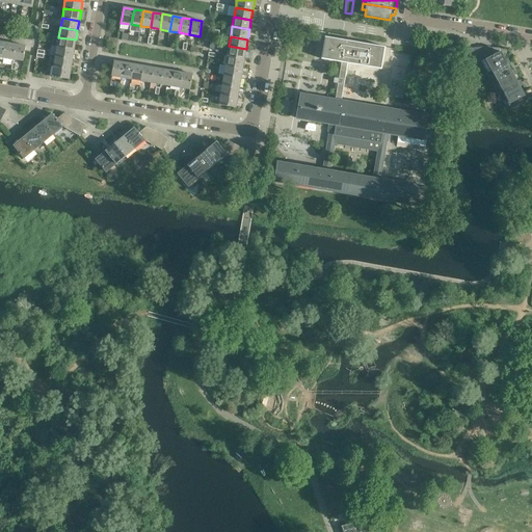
[(381,70),(386,47),(346,41),(325,36),(321,59),(341,62),(335,100),(342,101),(348,63),(381,70)]
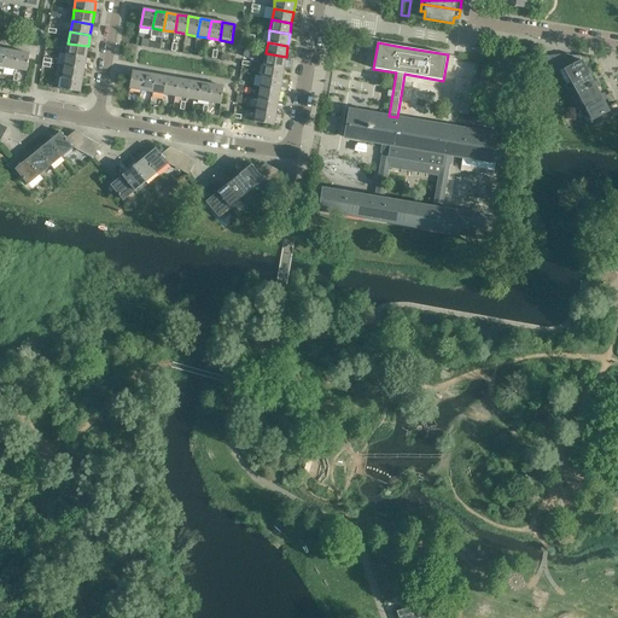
[(86,58),(88,46),(68,44),(66,54),(86,58)]
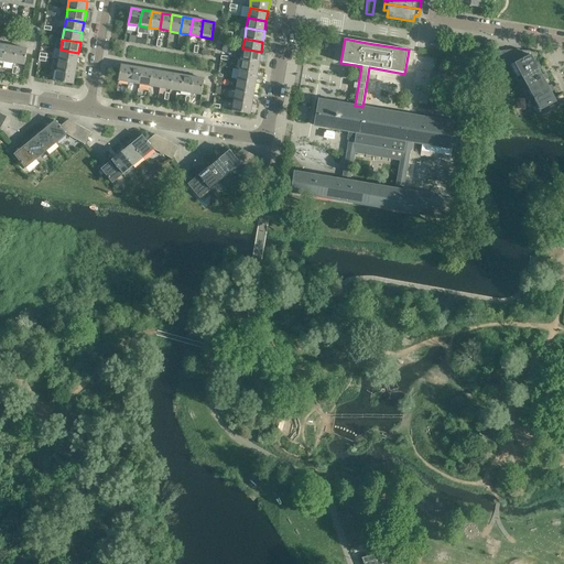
[(14,63),(17,47),(7,45),(3,62),(14,63)]
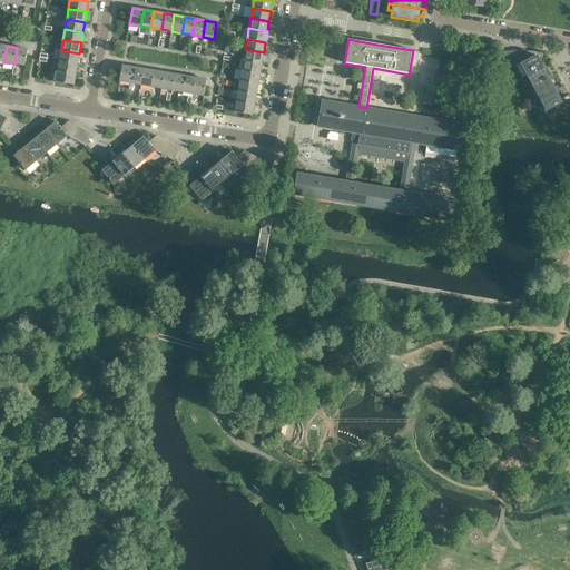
[(25,66),(27,55),(28,49),(17,48),(15,64),(25,66)]
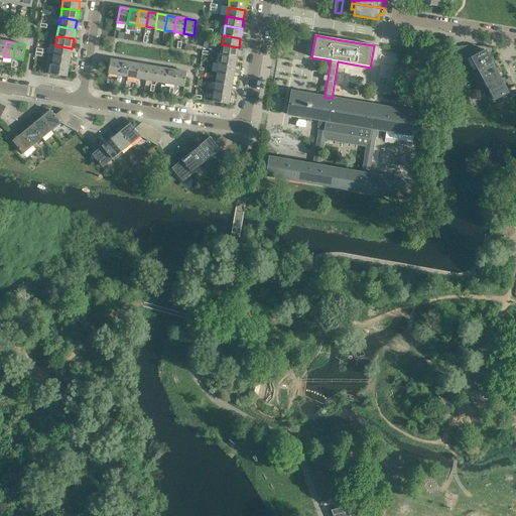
[(237,56),(239,47),(222,44),(221,54),(237,56)]
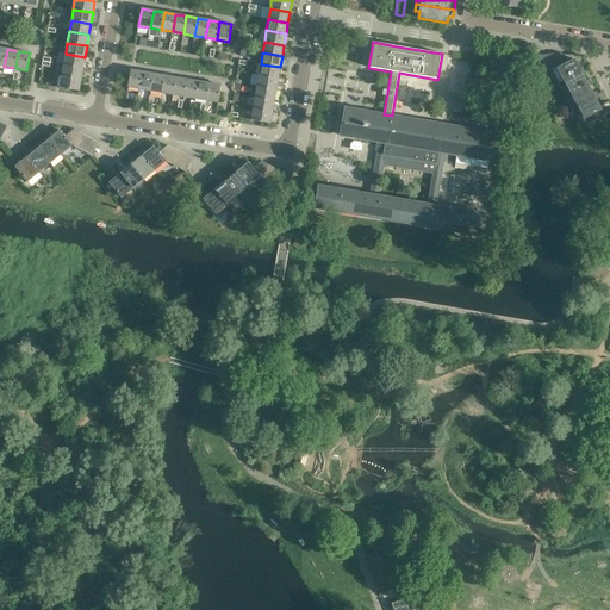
[(567,63),(562,54),(561,53),(554,54),(555,68),(556,68),(567,63)]
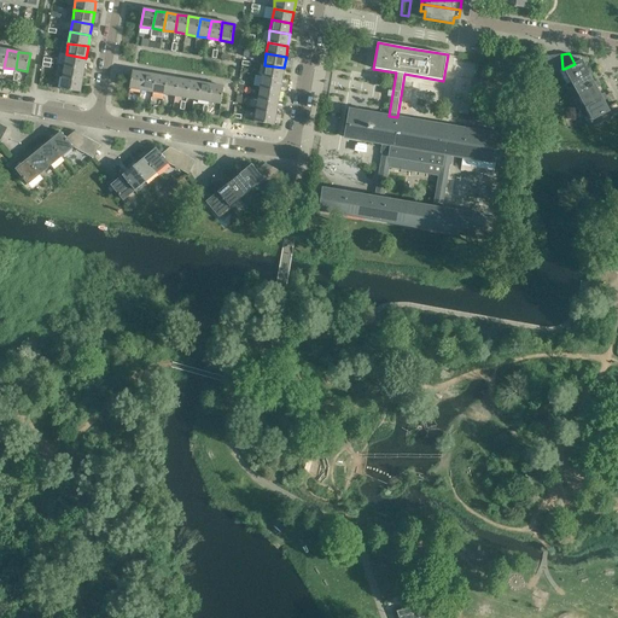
[(85,69),(86,58),(66,54),(64,65),(85,69)]
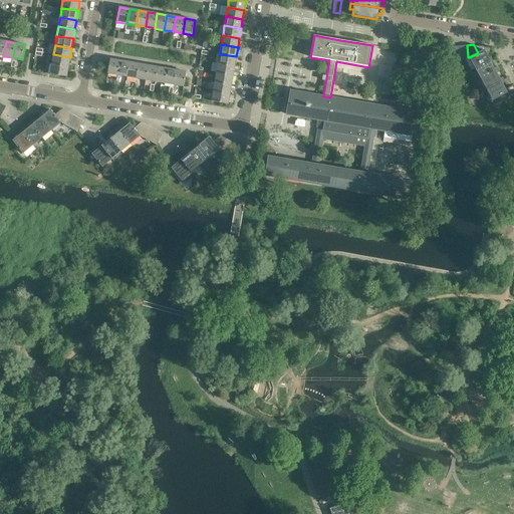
[(488,58),(486,54),(488,51),(489,51),(486,47),(480,46),(474,45),(478,53),(469,57),(475,68),(489,60),(491,62),(494,61),(491,56),(488,58)]
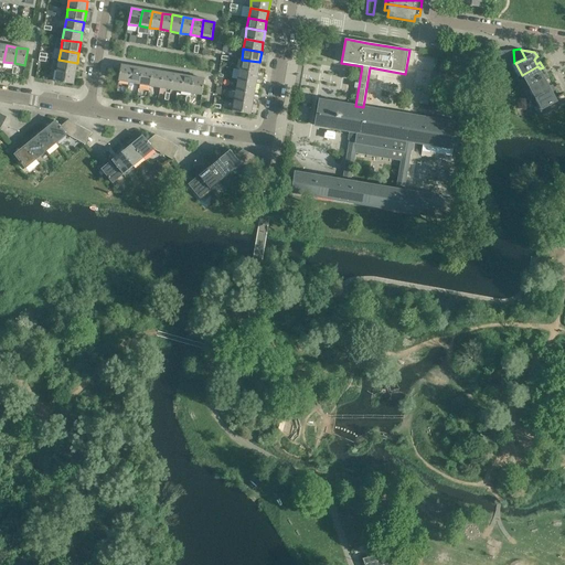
[(75,74),(77,63),(59,60),(57,71),(75,74)]
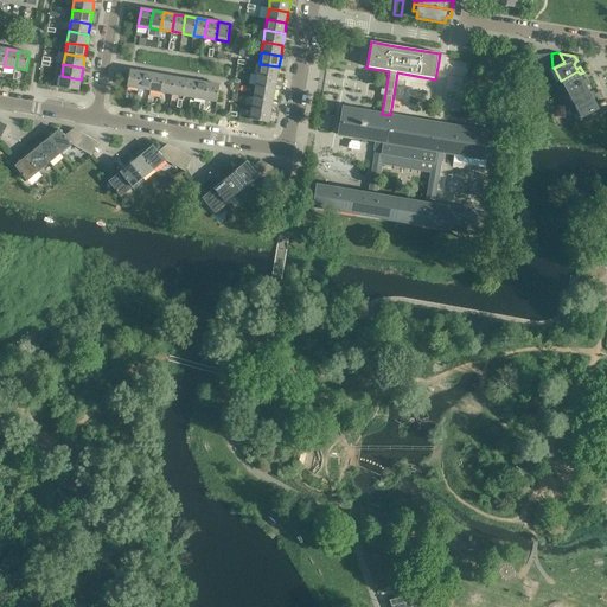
[(276,78),(279,66),(260,64),(257,75),(276,78)]
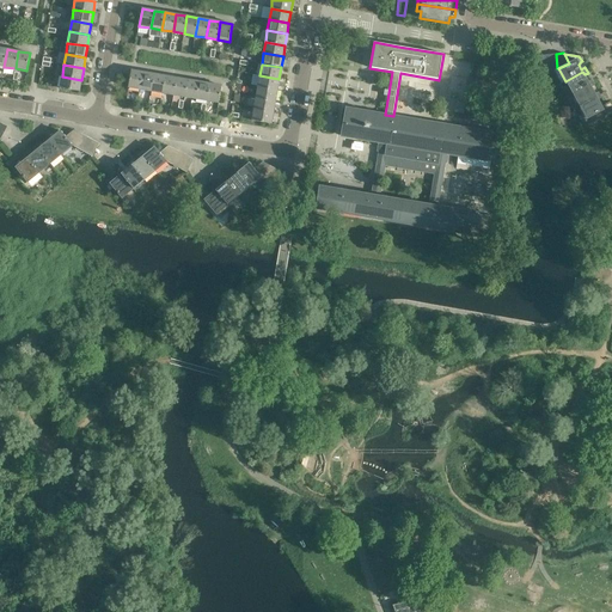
[(140,90),(142,72),(132,71),(128,87),(140,90)]
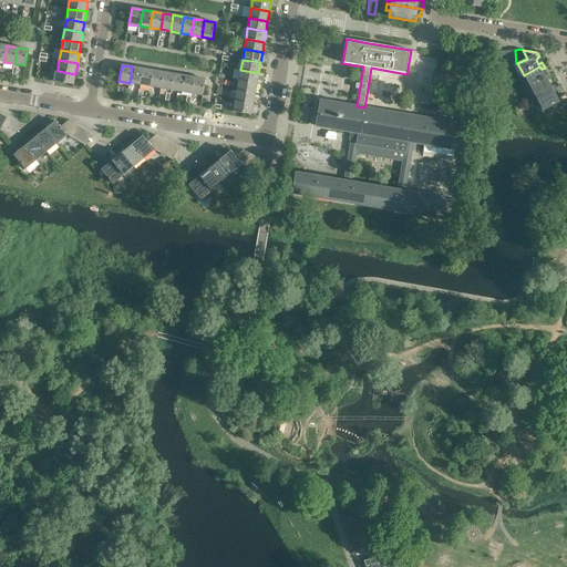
[(140,84),(143,69),(132,66),(130,83),(140,84)]
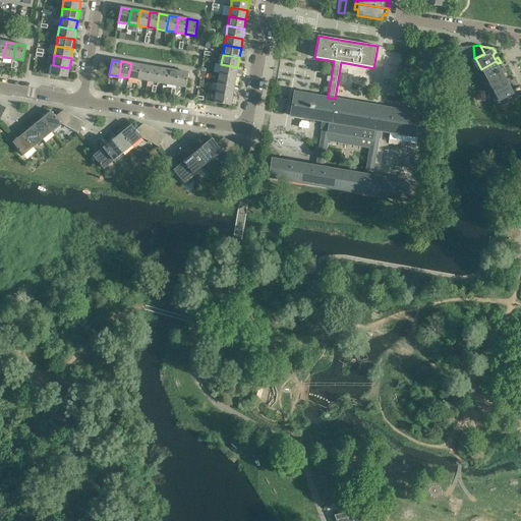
[(506,72),(504,68),(501,69),(498,63),(496,61),(481,69),(487,79),(502,72),(503,74),(506,72)]
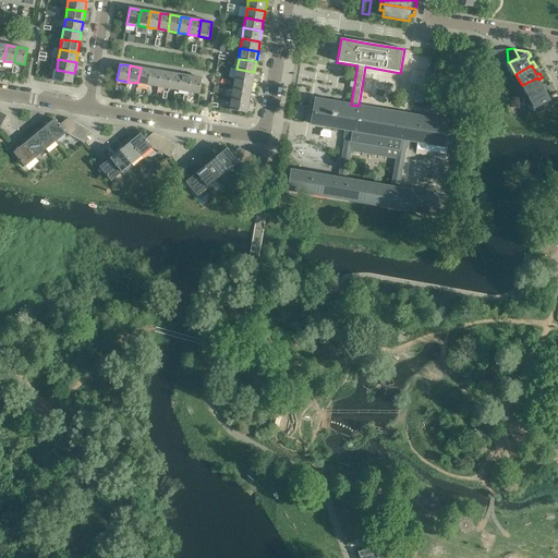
[(148,85),(150,70),(141,68),(137,83),(148,85)]
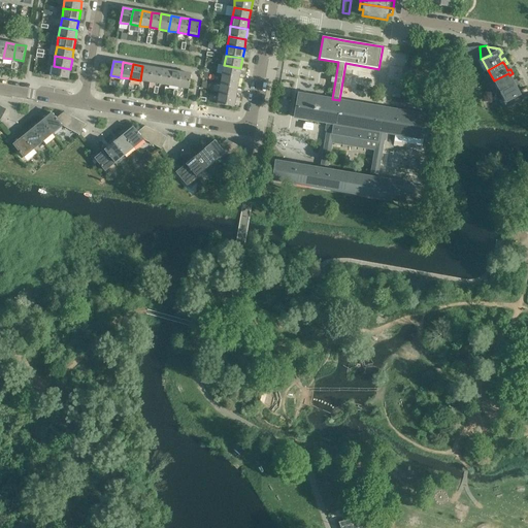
[(239,77),(240,68),(224,65),(222,74),(239,77)]
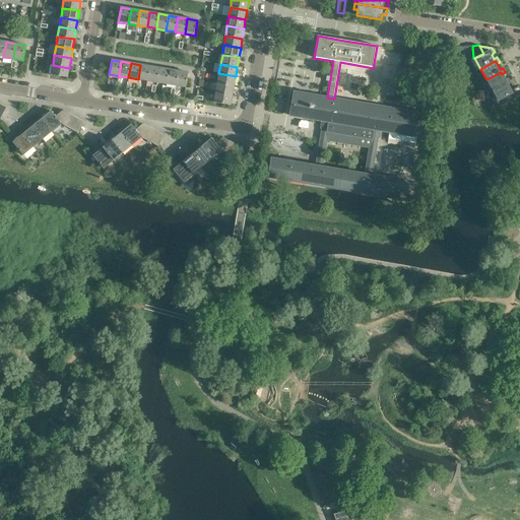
[(67,77),(69,68),(53,65),(51,74),(67,77)]
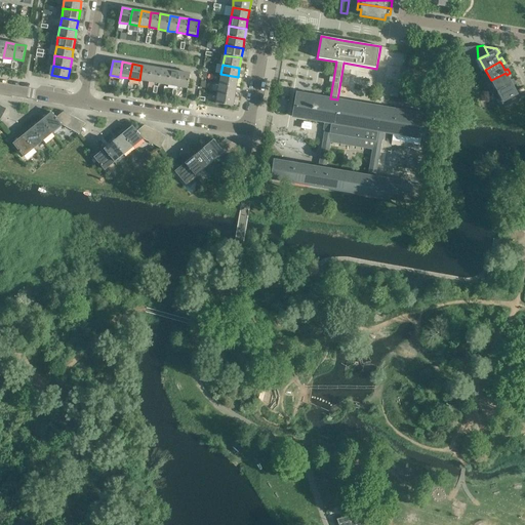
[(149,82),(151,67),(142,66),(139,80),(149,82)]
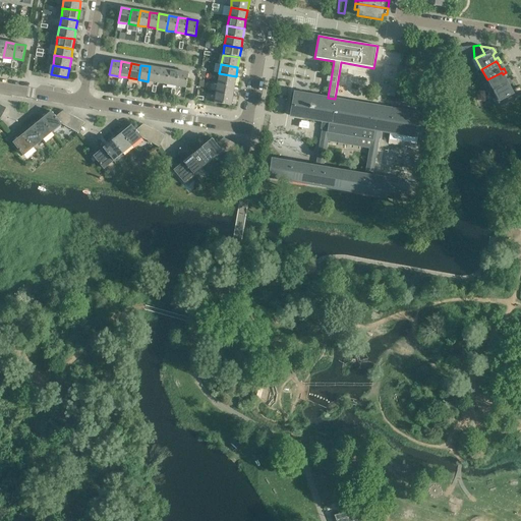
[(157,82),(160,68),(150,66),(148,81),(157,82)]
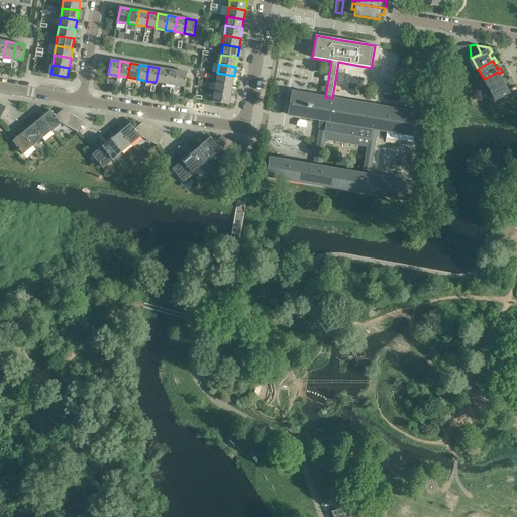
[(166,84),(168,69),(159,68),(156,82),(166,84)]
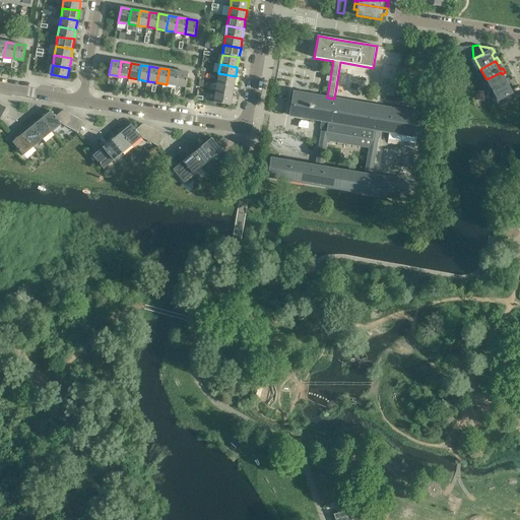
[(176,85),(178,71),(169,69),(167,84),(176,85)]
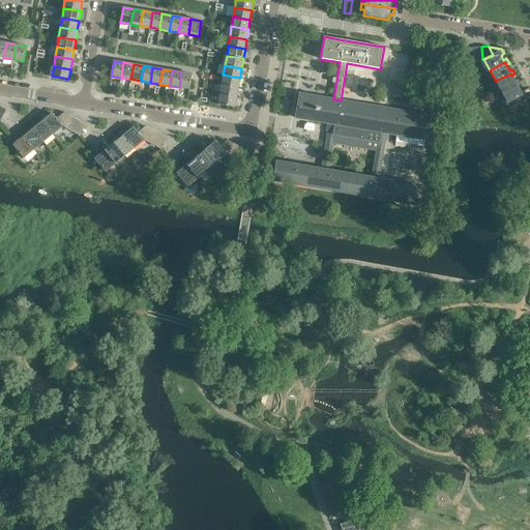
[(189,89),(190,80),(192,75),(181,72),(179,87),(189,89)]
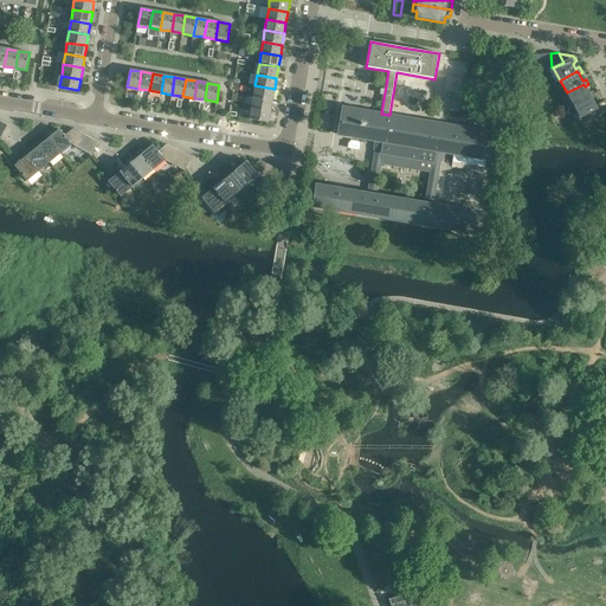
[(595,97),(592,91),(588,94),(585,86),(584,84),(567,92),(573,105),(591,96),(592,98),(595,97)]
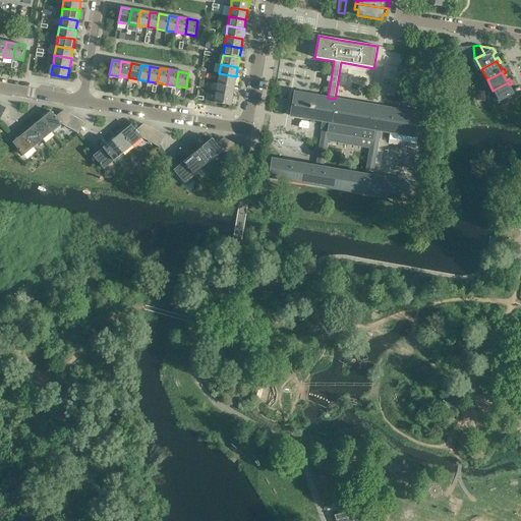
[(234,85),(236,76),(219,73),(218,83),(234,85)]
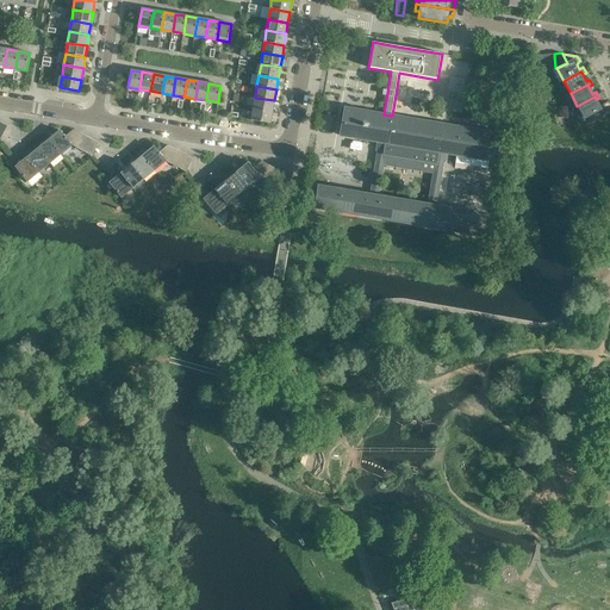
[(609,111),(609,106),(608,101),(599,106),(596,99),(595,97),(577,106),(587,124),(609,111)]
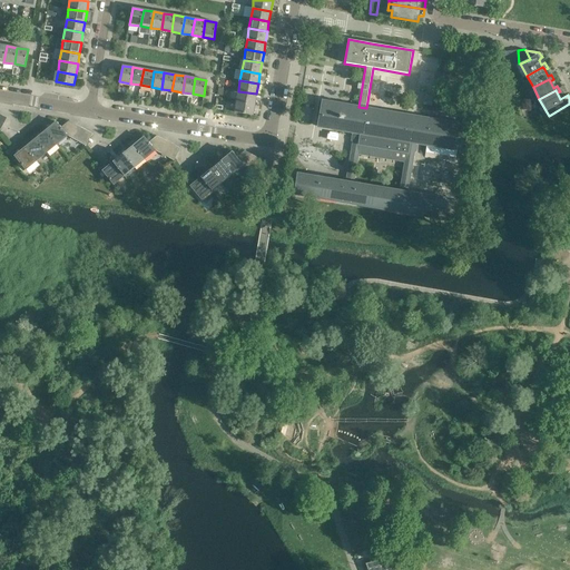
[(255,105),(256,94),(238,91),(236,101),(255,105)]
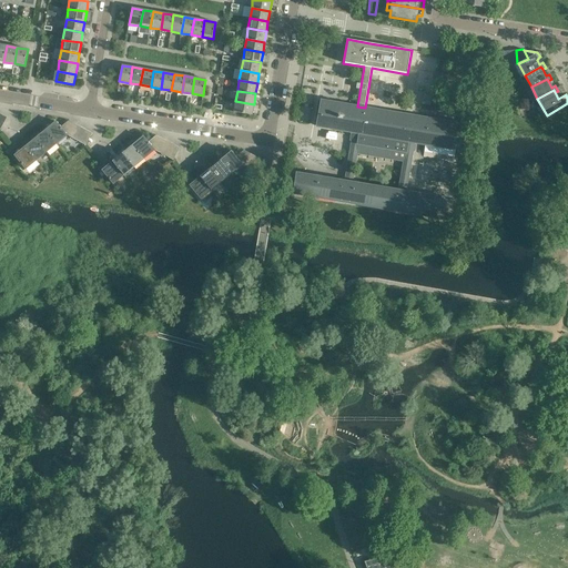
[(252,115),(254,104),(235,101),(234,112),(252,115)]
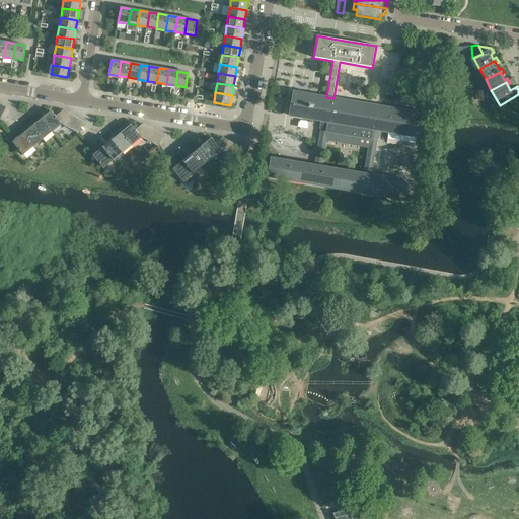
[(272,158),(269,176),(412,201),(414,182),(371,175),(378,130),(422,138),(426,115),(334,98),(326,97),(294,92),(290,116),(322,121),(315,162),(315,166),(289,161),(272,158)]
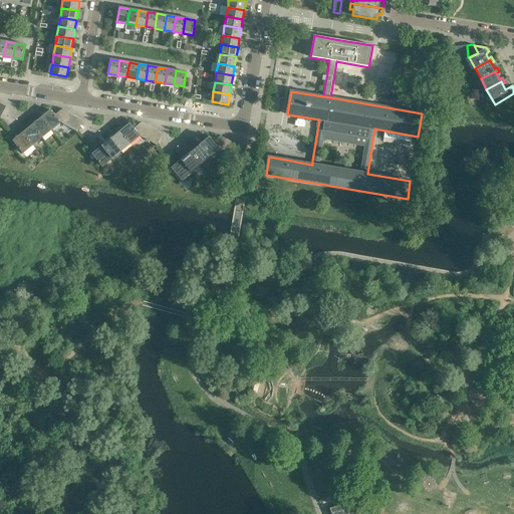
[(60,122),(55,115),(50,109),(43,115),(41,113),(37,116),(39,119),(41,117),(51,130),(60,122)]
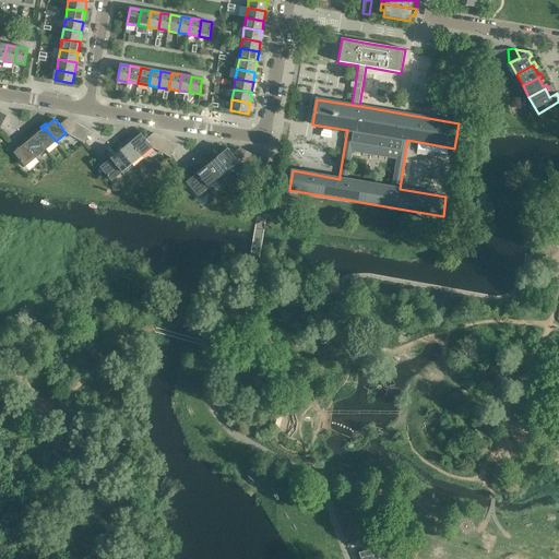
[(68,133),(73,121),(68,119),(60,126),(66,133),(68,133)]
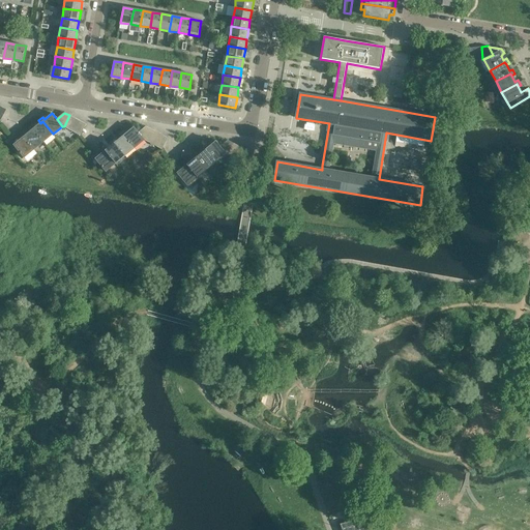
[(69,129),(76,118),(69,115),(64,126),(69,129)]
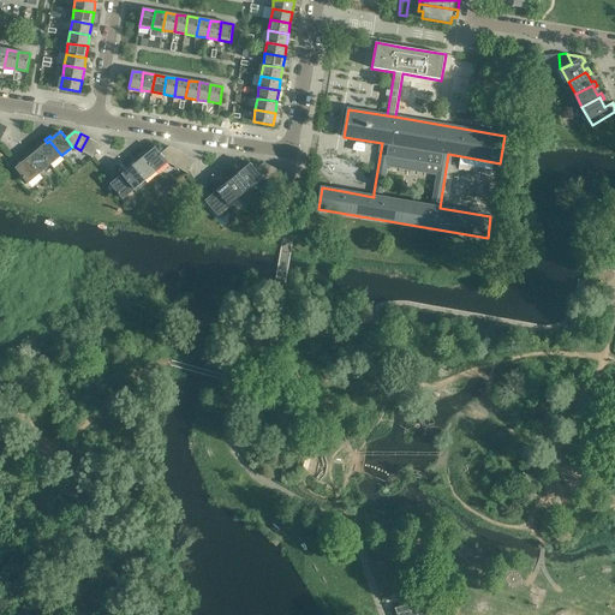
[(87,154),(94,141),(88,137),(81,150),(87,154)]
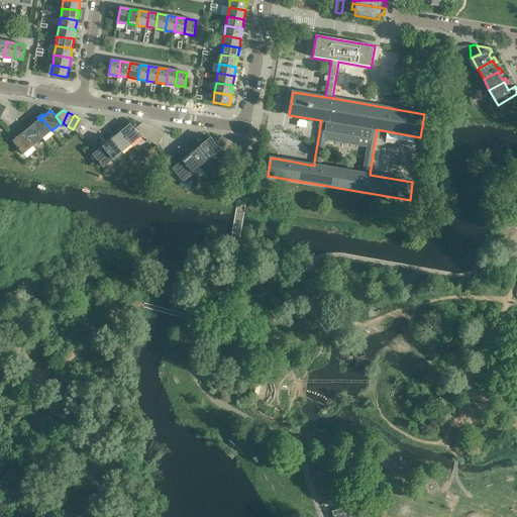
[(41,118),(39,120),(34,124),(32,121),(28,125),(30,127),(32,126),(42,138),(52,130),(41,118)]
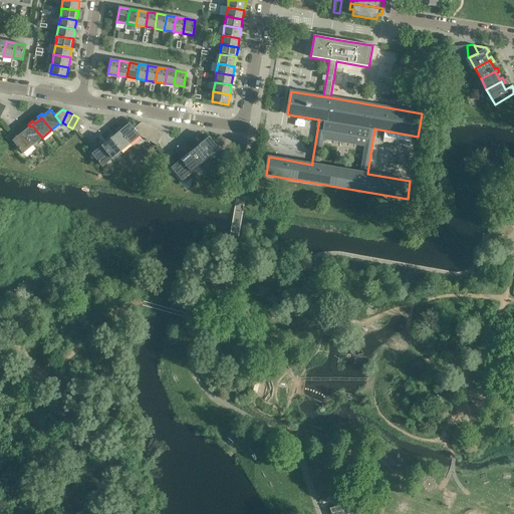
[(77,132),(83,120),(78,117),(72,129),(77,132)]
